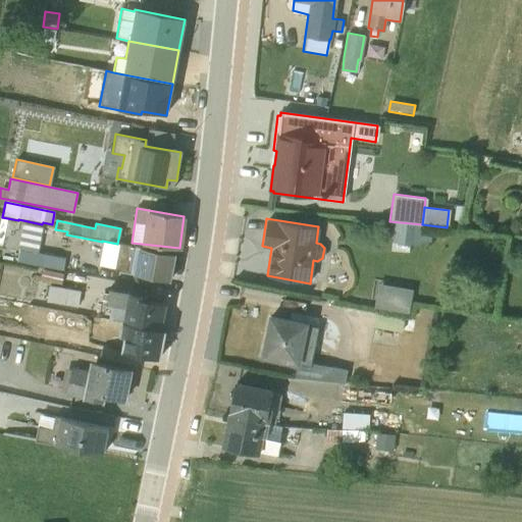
[(395,223),(393,242),(418,245),(420,225),(395,223)]
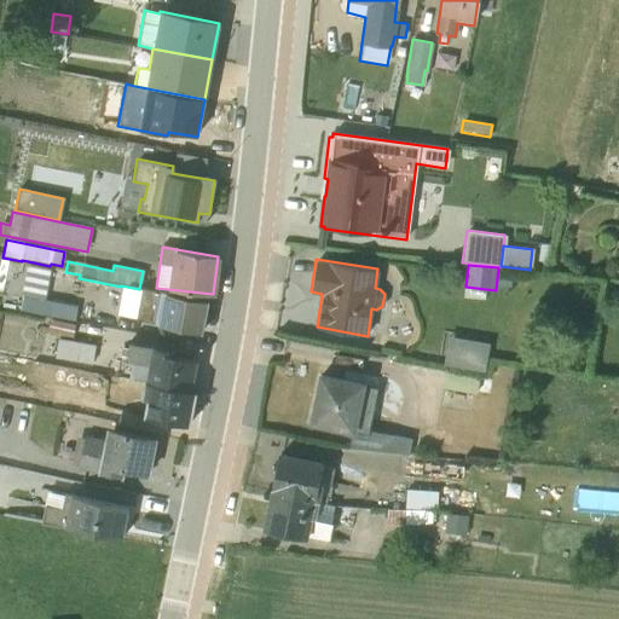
[(74,320),(76,305),(45,299),(50,270),(25,266),(19,296),(21,296),(18,310),(74,320)]
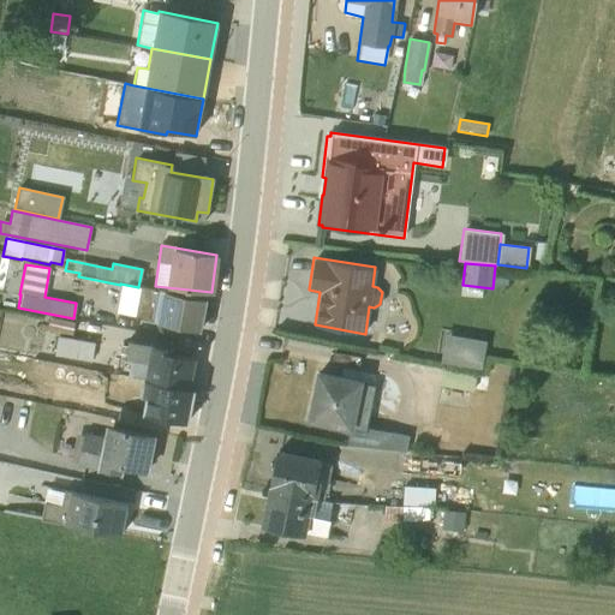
[(138,287),(120,284),(120,285),(115,312),(199,330),(206,299),(138,287)]
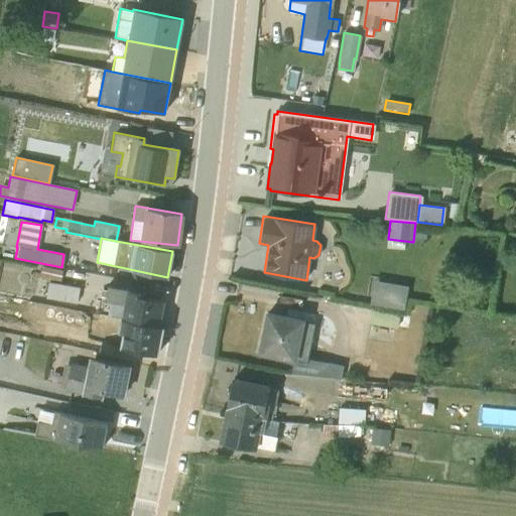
[(61,270),(41,266),(39,276),(59,280),(61,270)]
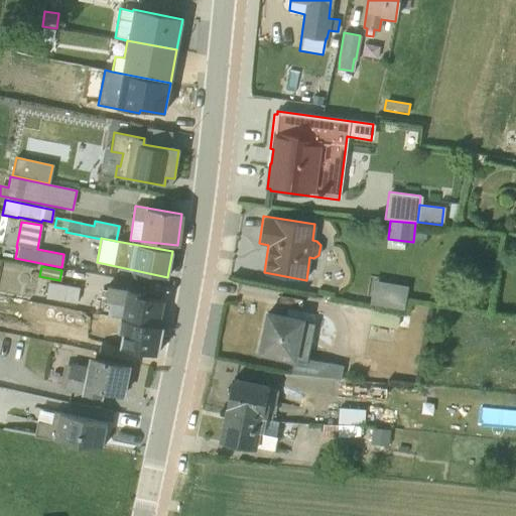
[(374,277),(372,301),(406,305),(408,280),(374,277)]
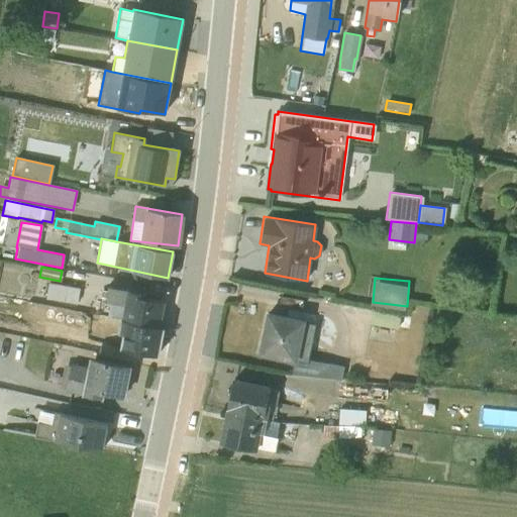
[(47,283),(45,298),(77,303),(79,288),(47,283)]
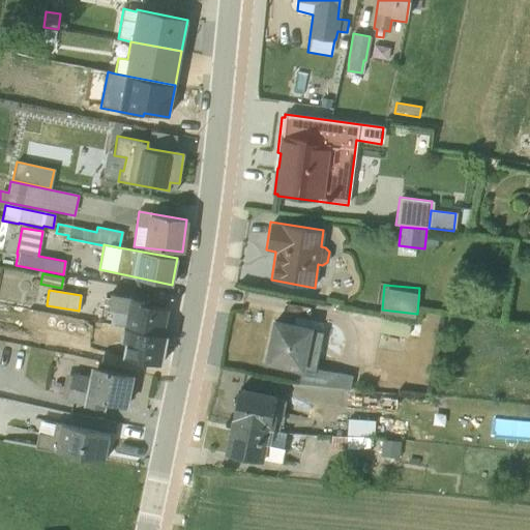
[(109,298),(104,297),(102,302),(108,303),(107,307),(113,308),(110,323),(162,334),(167,307),(149,304),(149,300),(110,292),(109,298)]
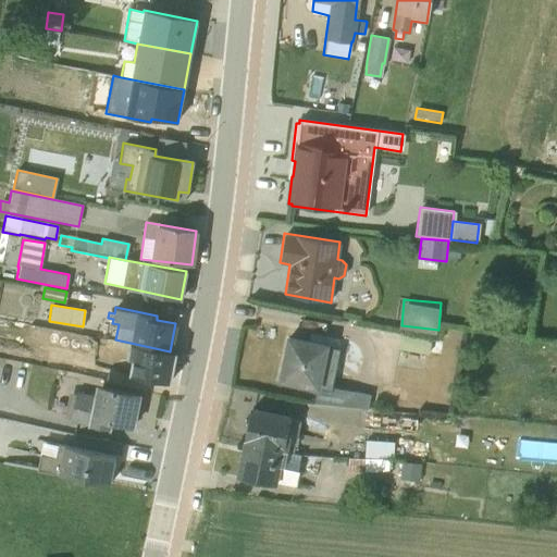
[(400,336),(398,348),(437,356),(441,341),(430,338),(430,341),(400,336)]
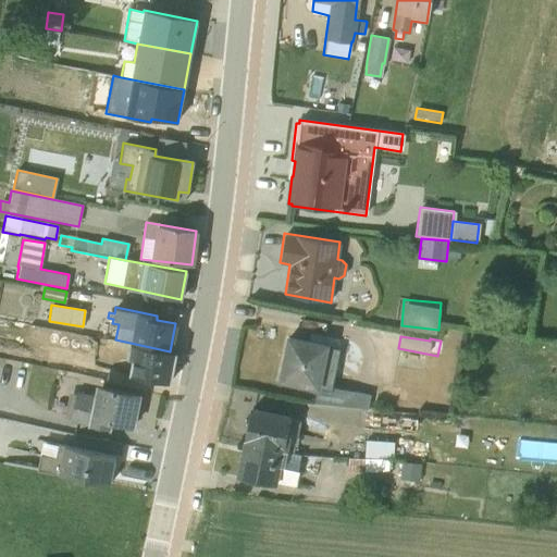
[(170,351),(115,339),(108,338),(104,357),(126,360),(126,358),(131,359),(128,374),(169,382),(174,353),(170,351)]
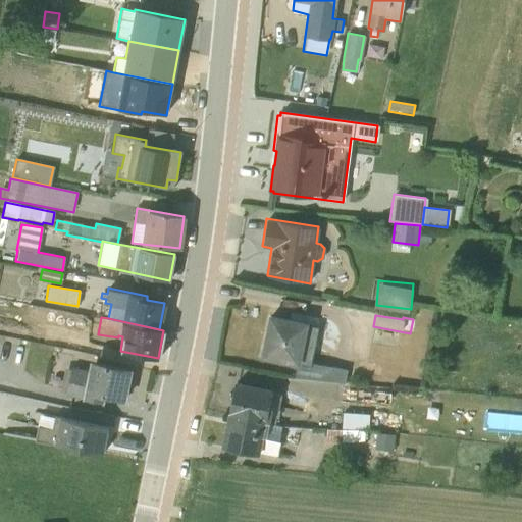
[(294,375),(344,382),(346,370),(311,363),(318,328),(270,317),(261,357),(296,365),(294,375)]
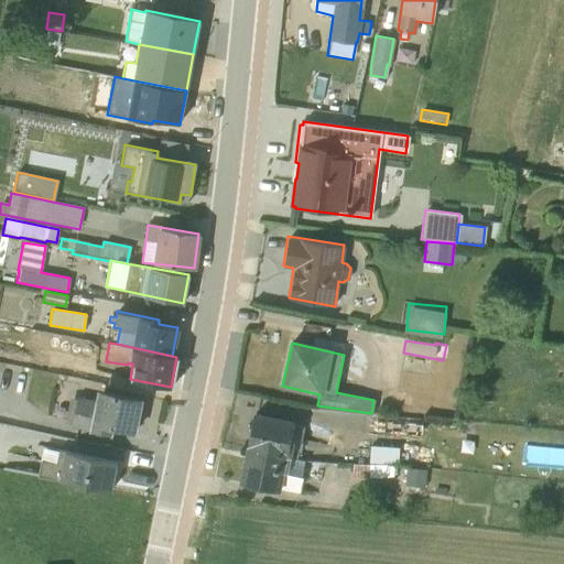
[(114,426),(134,431),(140,400),(96,391),(94,400),(76,396),(76,398),(68,397),(64,422),(88,427),(88,431),(111,434),(114,426)]
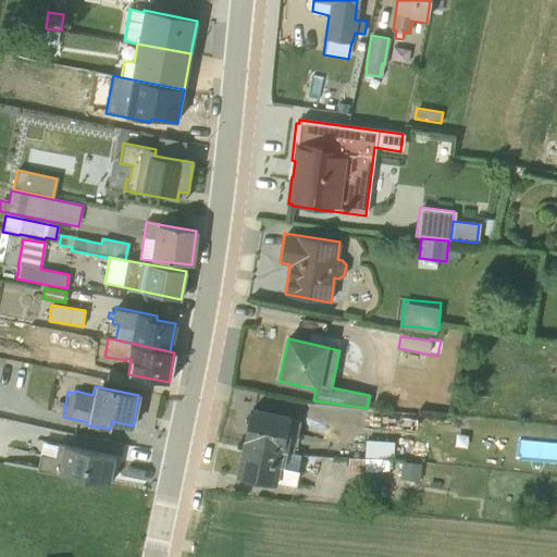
[(299,420),(251,409),(245,442),(293,453),(299,420)]
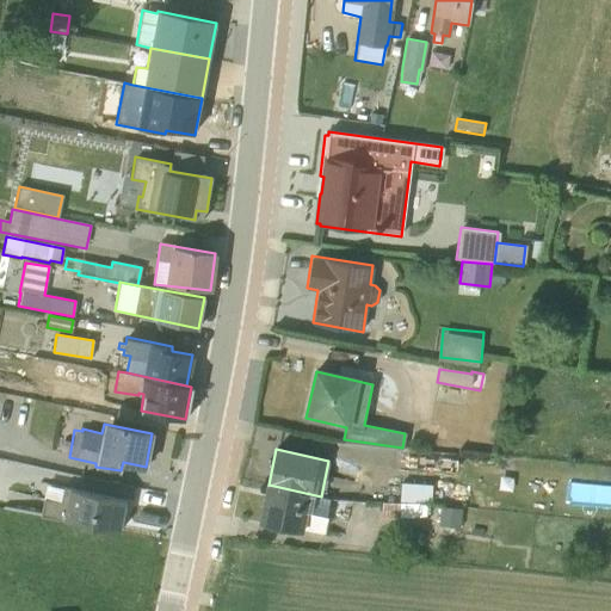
[(431,485),(400,483),(399,500),(430,504),(431,485)]
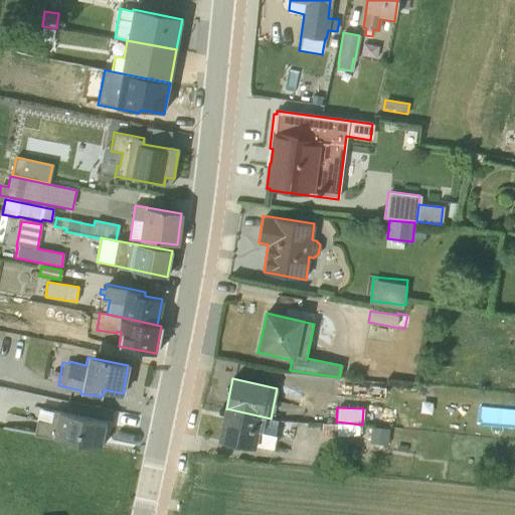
[(226,408),(219,439),(220,440),(255,447),(255,445),(272,448),(278,419),(271,418),(226,408)]
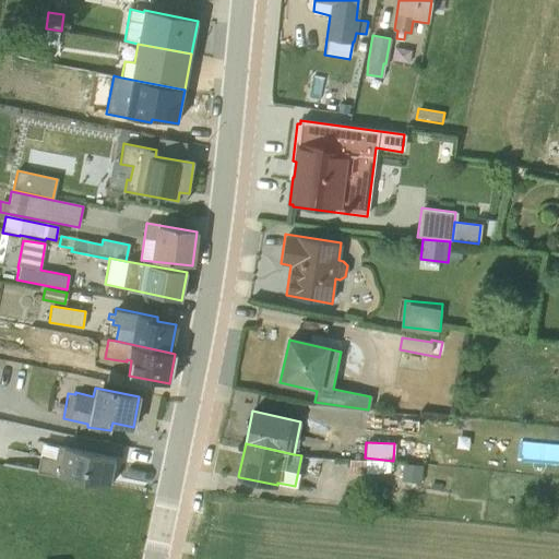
[(40,456),(37,471),(109,485),(115,458),(58,445),(56,460),(40,456)]
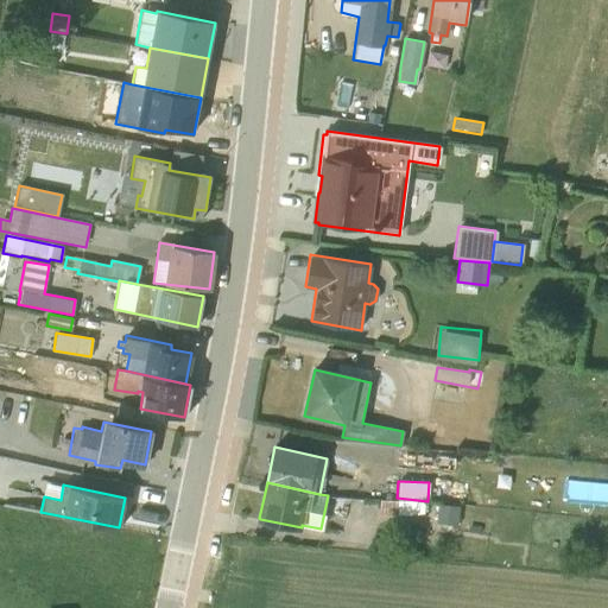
[(380,500),(379,513),(411,515),(412,514),(423,514),(424,501),(380,500)]
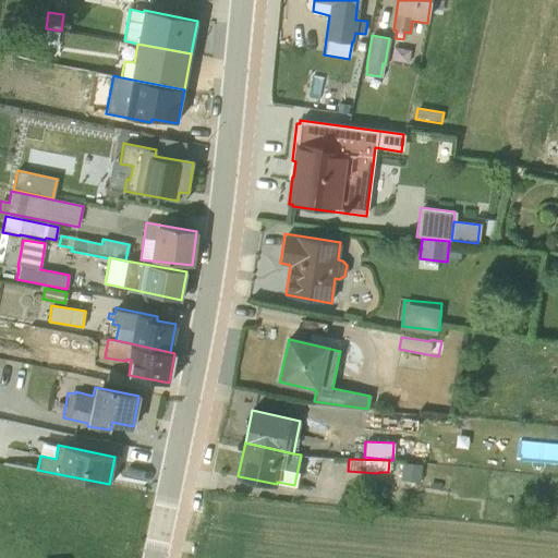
[(420,482),(422,464),(401,462),(399,480),(420,482)]
